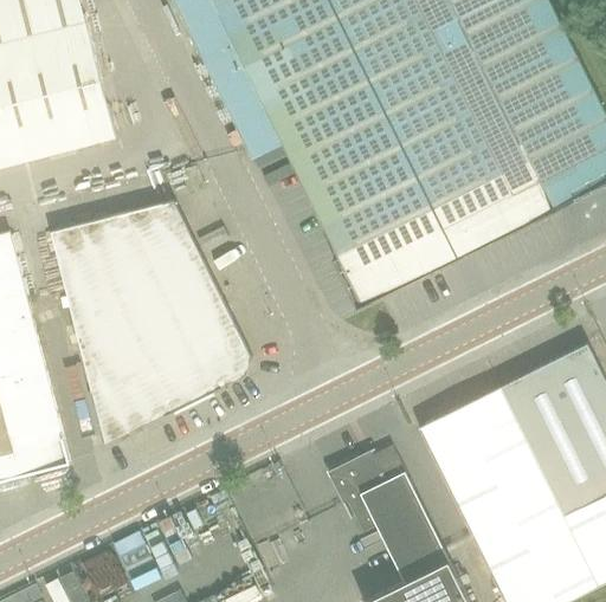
[(81,0),(0,0),(0,167),(116,137),(81,0)]
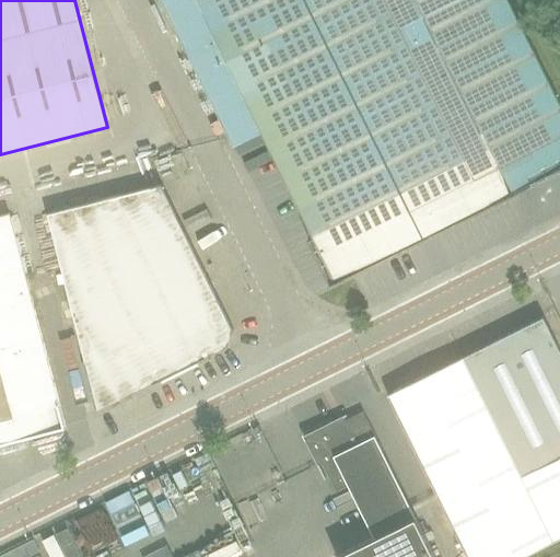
[(161,0),(184,45),(234,147),(260,134),(266,144),(270,153),(275,162),(312,240),(307,241),(331,288),(376,265),(374,260),(515,192),(504,170),(559,141),(559,105),(508,0),(161,0)]
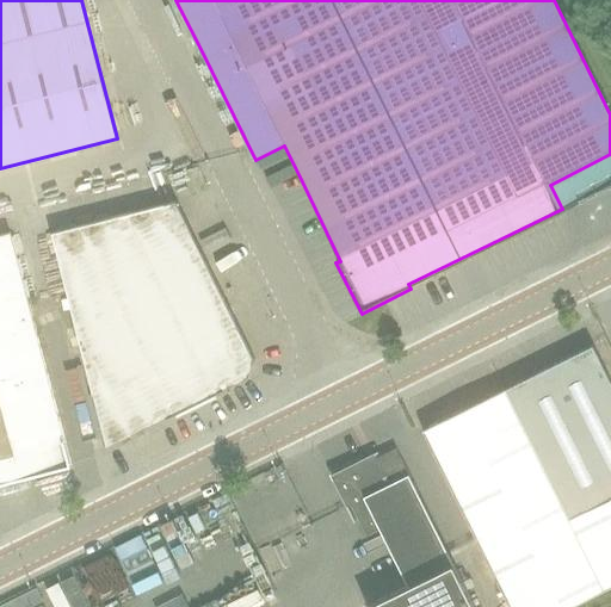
[(248,379),(254,363),(176,204),(51,235),(106,450),(248,379)]
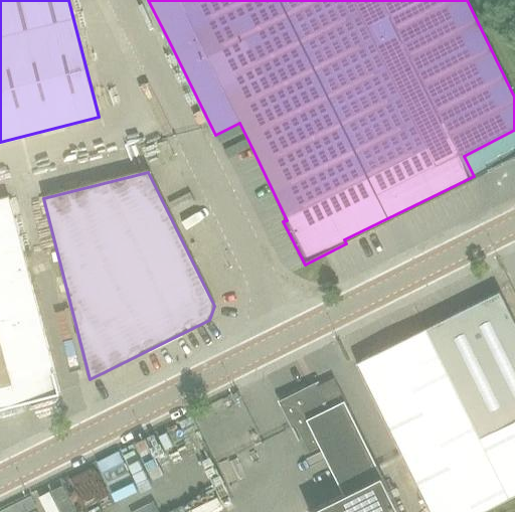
[(0,409),(59,394),(8,198),(0,200),(0,409)]
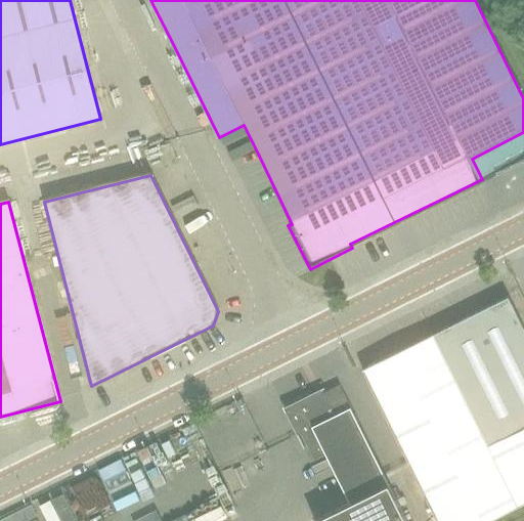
[(491,520),(523,505),(523,330),(508,298),(362,371),(437,520),(491,520)]
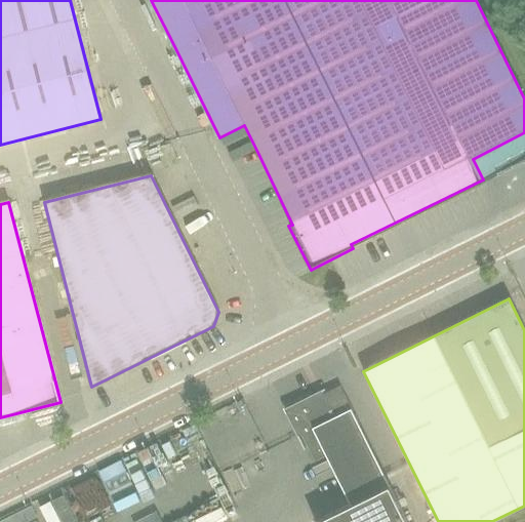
[(390,487),(376,460),(340,388),(314,401),(312,397),(284,410),(297,438),(301,436),(315,462),(326,456),(338,480),(351,506),(390,487)]
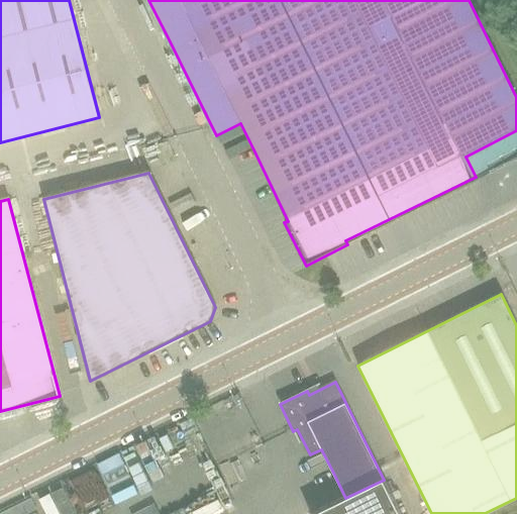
[(400,513),(384,480),(345,498),(316,513),(400,513)]
